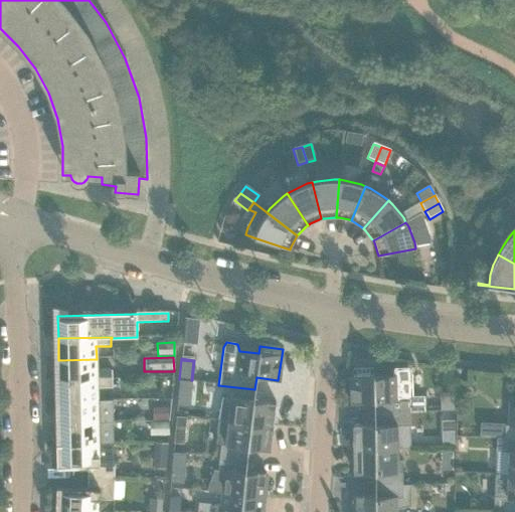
[(59,381),(112,380),(112,371),(97,371),(97,359),(58,360),(59,381)]
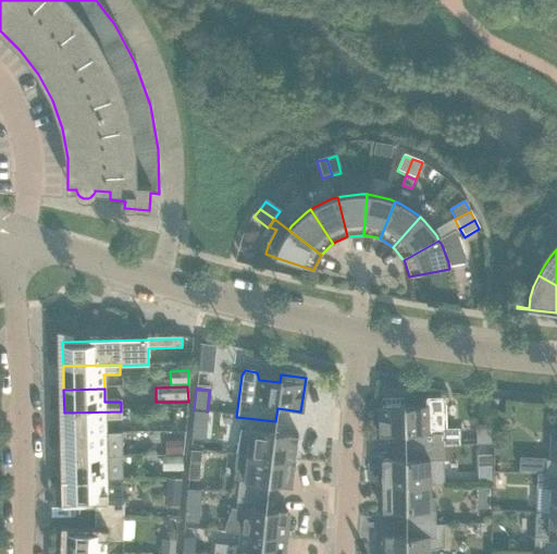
[(207,411),(209,391),(196,390),(194,410),(190,441),(205,442),(207,411)]
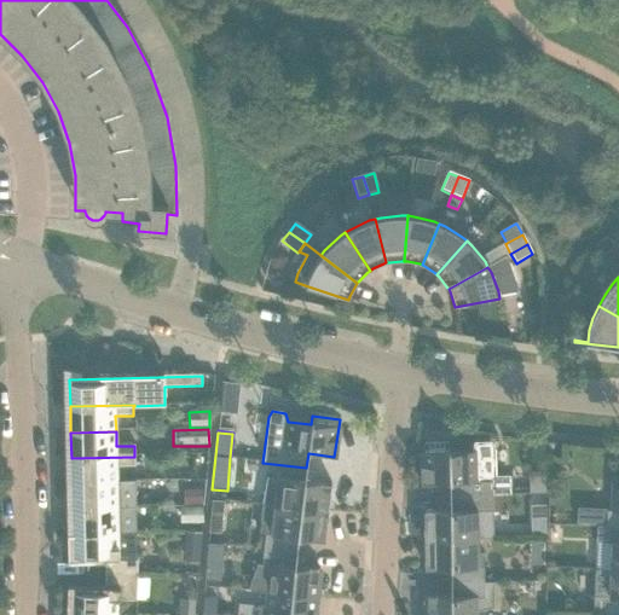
[(492,497),(510,497),(510,477),(496,477),(496,452),(491,444),(473,444),(470,453),(450,453),(450,445),(422,446),(423,485),(450,483),(450,498),(492,497)]
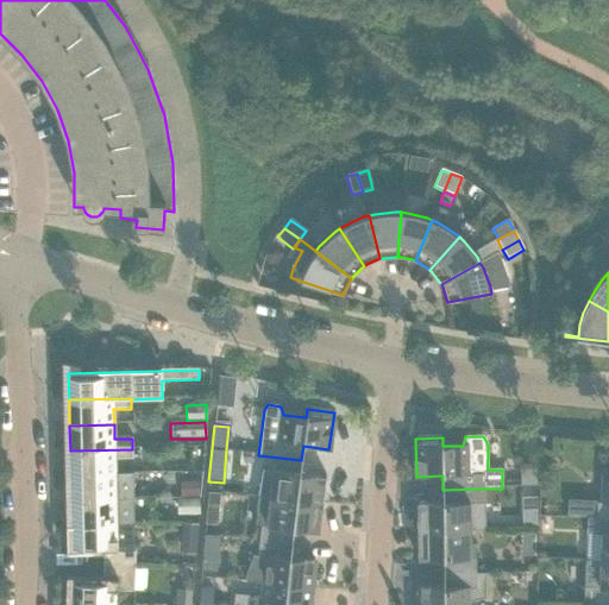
[(70,477),(133,476),(133,474),(115,474),(115,460),(132,460),(132,449),(70,451),(70,477)]
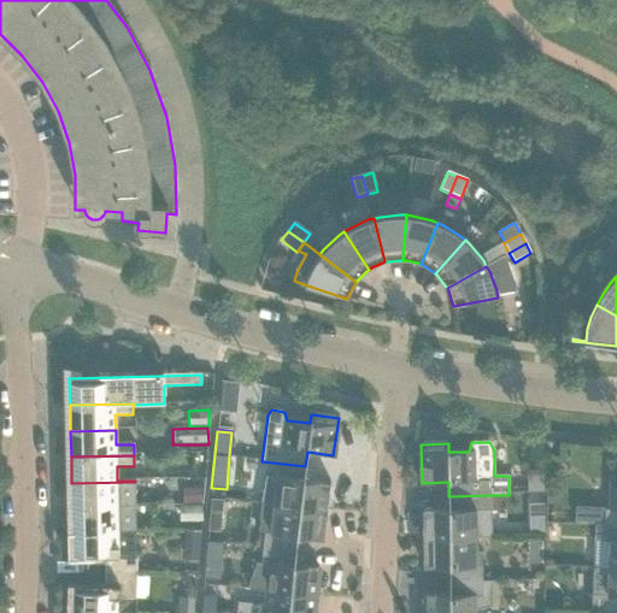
[(304,481),(305,466),(272,463),(271,477),(265,476),(260,505),(327,512),(330,484),(317,482),(317,483),(304,481)]
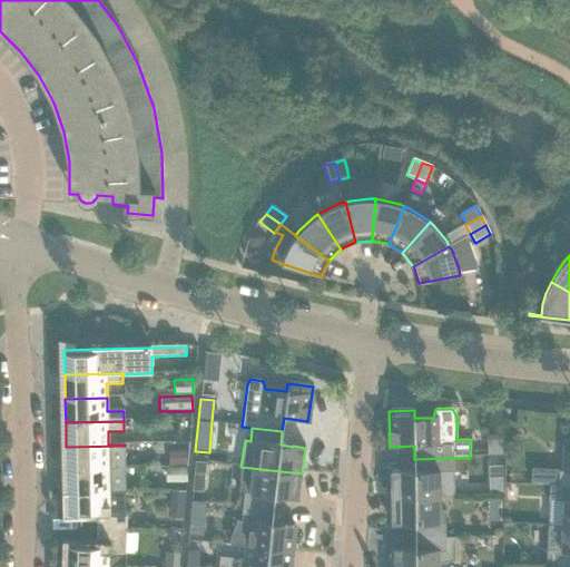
[(487,457),(503,457),(503,439),(485,440),(487,457)]
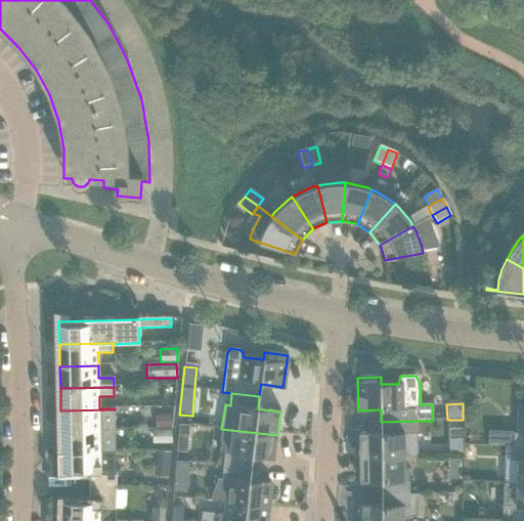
[(61,432),(115,431),(115,409),(60,410),(61,432)]
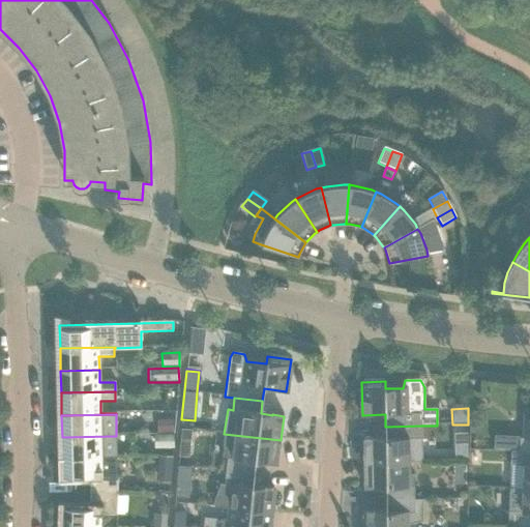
[(519,452),(529,452),(529,415),(526,415),(525,439),(520,438),(519,452)]
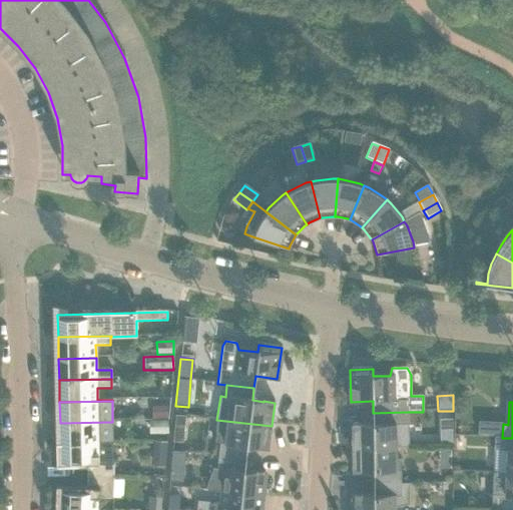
[(151,421),(167,421),(166,408),(151,408),(151,421)]
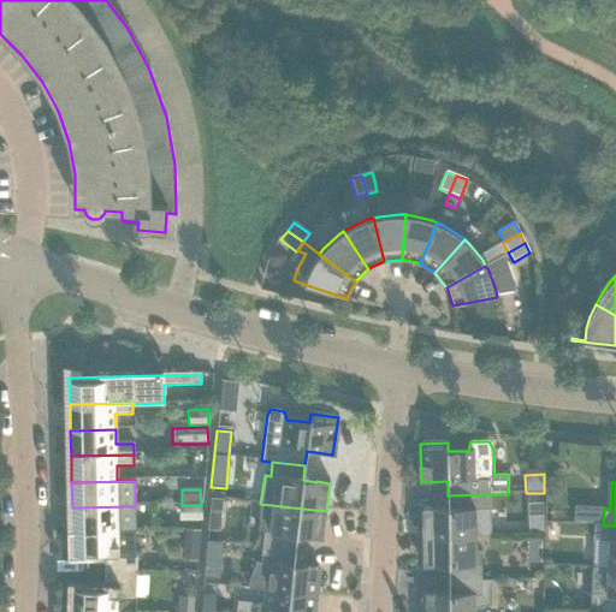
[(422,539),(475,538),(490,538),(490,511),(490,495),(508,494),(490,494),(448,495),(448,510),(434,510),(421,510),(422,539)]
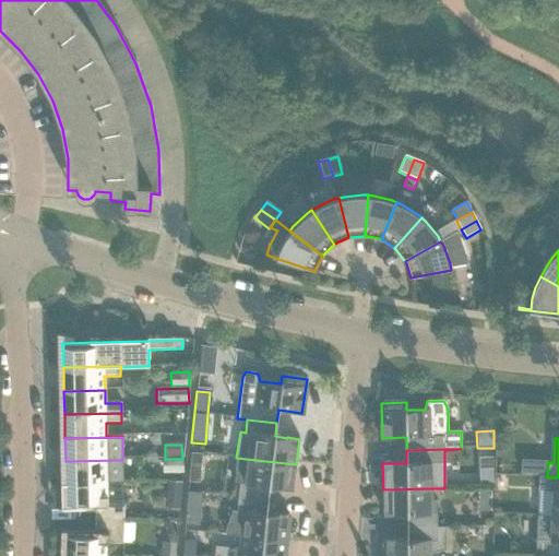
[(491,451),(480,452),(480,461),(491,461),(491,451)]
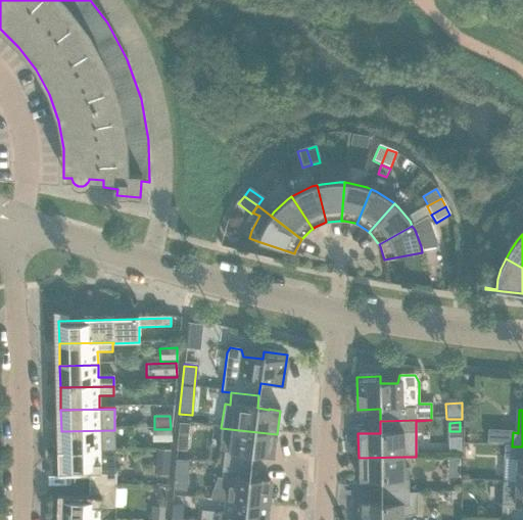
[(178,424),(177,436),(188,437),(189,425),(178,424)]
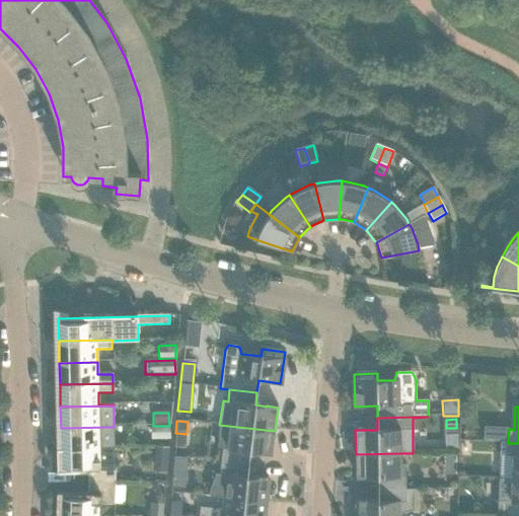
[(272,455),(275,431),(219,425),(219,426),(230,427),(227,448),(222,448),(221,461),(248,464),(249,452),(261,454),(272,455)]
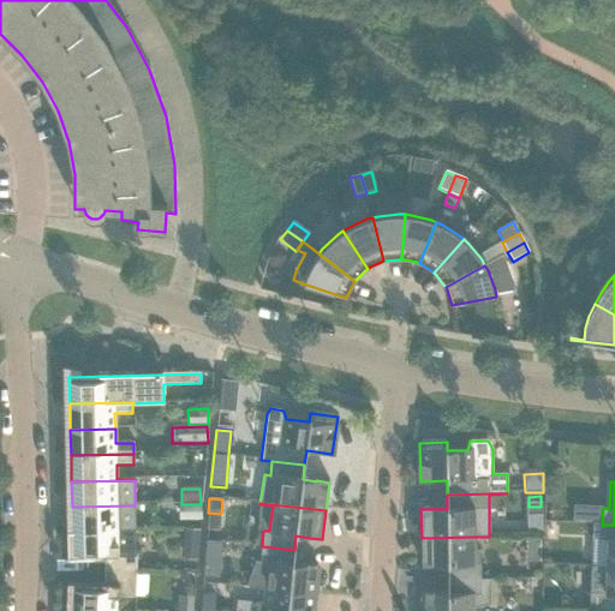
[(118,532),(136,532),(135,505),(72,507),(72,532),(72,533),(118,532)]
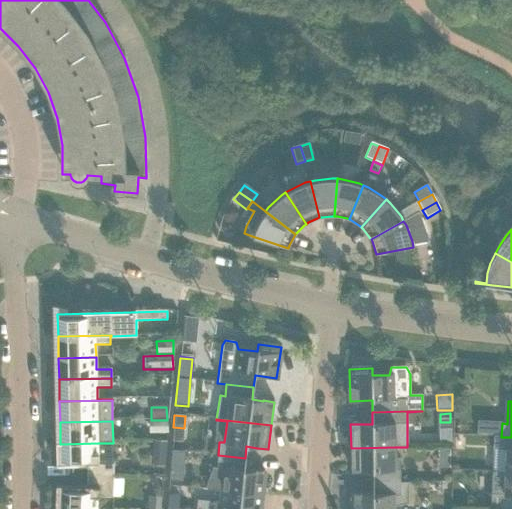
[(149,435),(167,434),(167,421),(148,421),(149,435)]
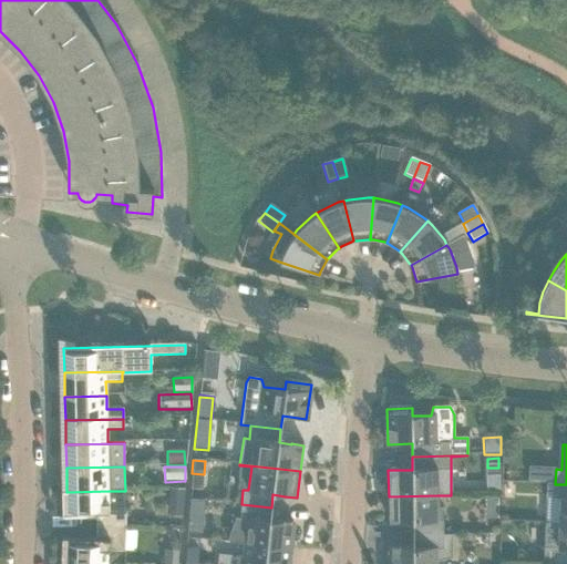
[(566,484),(555,484),(546,484),(545,499),(559,500),(558,524),(566,524),(566,484)]
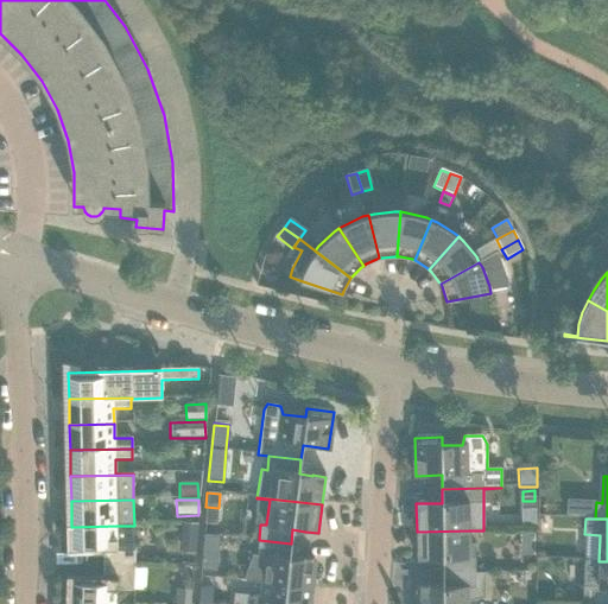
[(181,526),(179,545),(196,546),(197,525),(181,523),(181,526)]
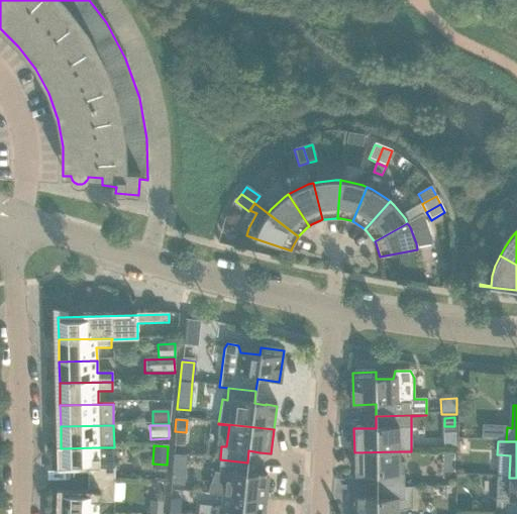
[(99,460),(99,447),(61,448),(61,447),(57,447),(57,471),(88,471),(88,482),(114,482),(114,459),(99,460)]
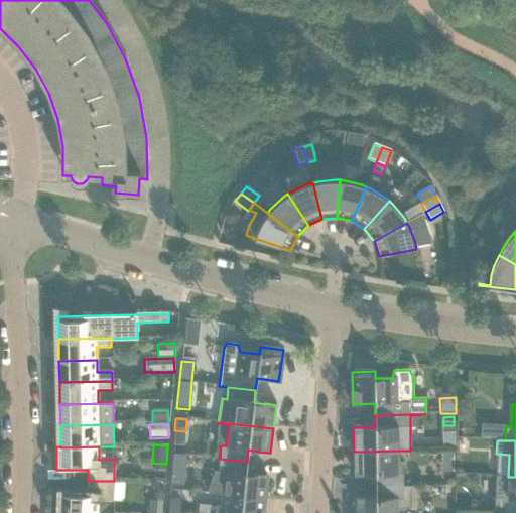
[(376,487),(403,487),(403,473),(403,464),(398,464),(398,451),(354,452),(354,476),(365,476),(365,475),(376,475),(376,487)]
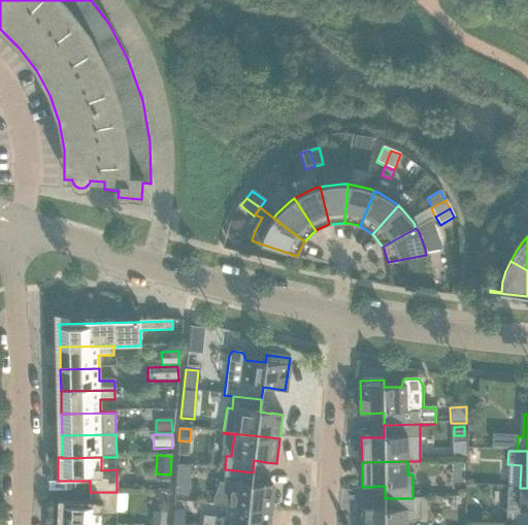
[(189,467),(177,466),(176,477),(188,478),(189,467)]
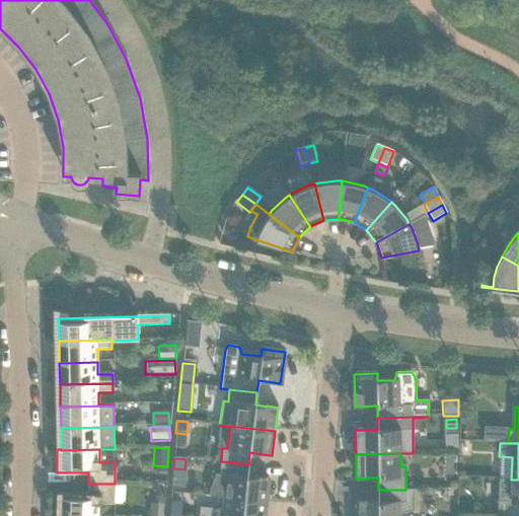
[(247,476),(248,464),(221,461),(219,474),(215,474),(209,493),(209,497),(224,499),(265,503),(268,478),(247,476)]
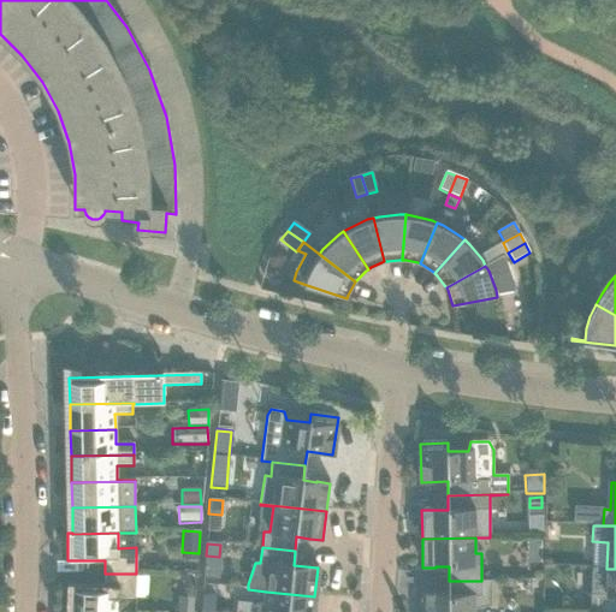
[(615,569),(606,569),(591,568),(591,595),(590,611),(615,611),(615,569)]
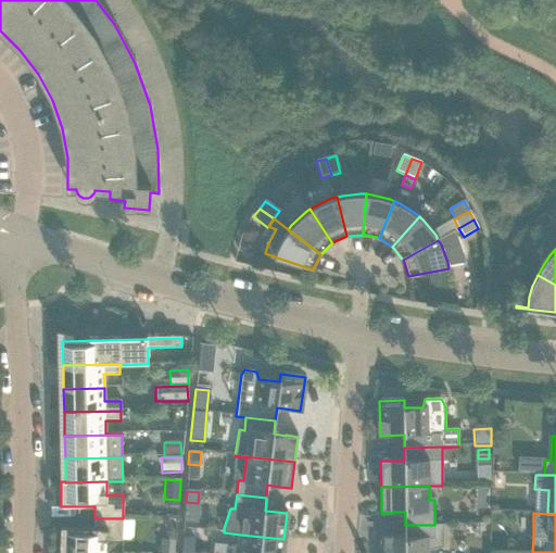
[(122,541),(123,518),(95,518),(93,529),(61,528),(60,552),(105,552),(106,541),(122,541)]
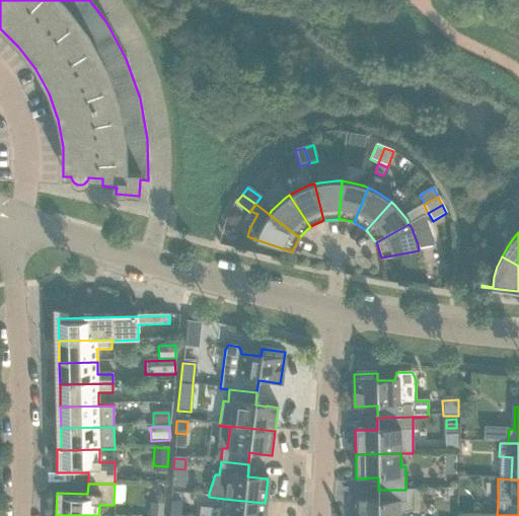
[(398,515),(398,504),(405,504),(405,490),(378,490),(378,502),(357,502),(357,515),(398,515)]
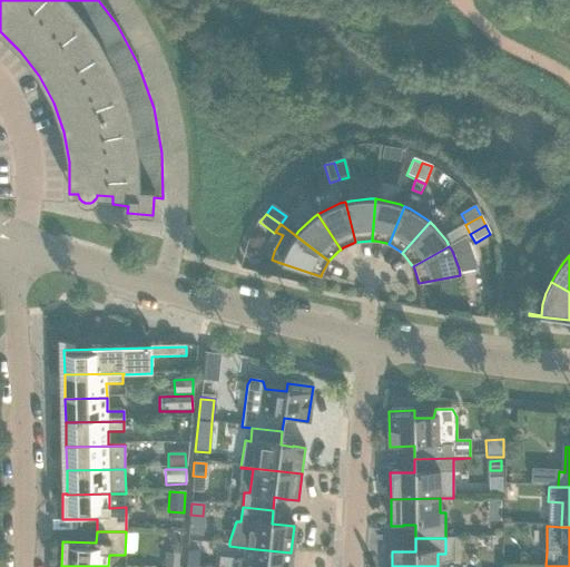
[(288,566),(291,553),(246,548),(244,560),(232,563),(232,566),(288,566)]
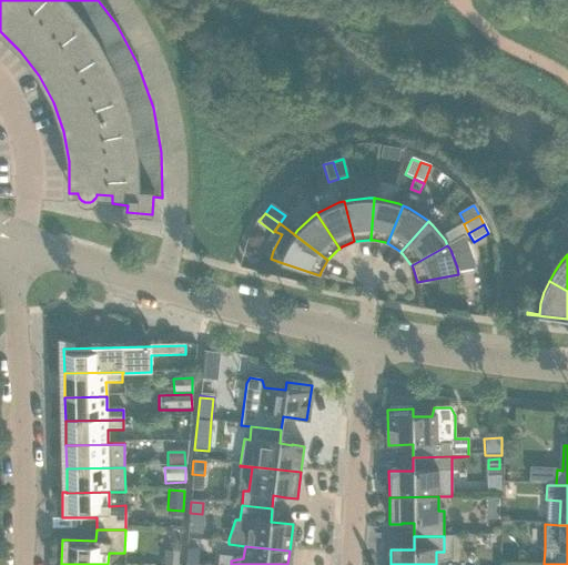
[(198,564),(199,551),(186,551),(185,564),(198,564)]
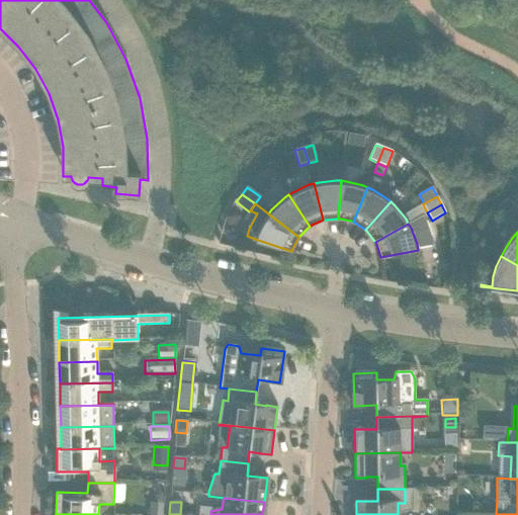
[(162,514),(163,504),(150,503),(148,514),(162,514)]
